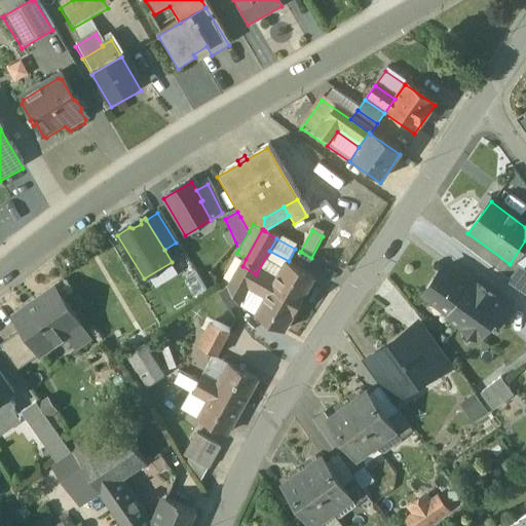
[(289,261),(269,251),(258,271),(275,280),(285,265),(286,265),(289,261)]
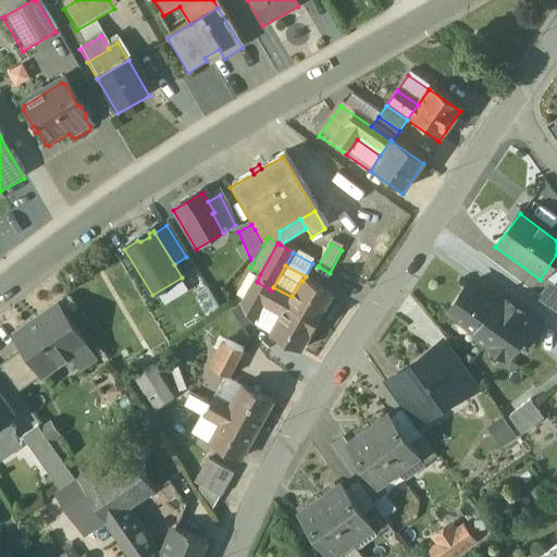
[(302,281),(301,281),(292,297),(285,309),(316,326),(332,298),(302,281)]
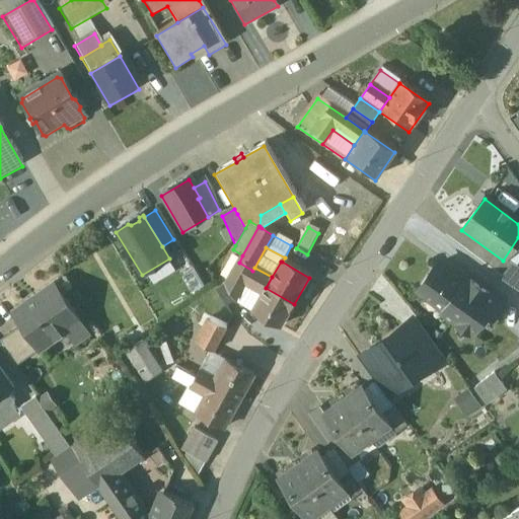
[(252,271),(239,263),(225,287),(224,288),(234,304),(242,289),(248,278),(252,271)]
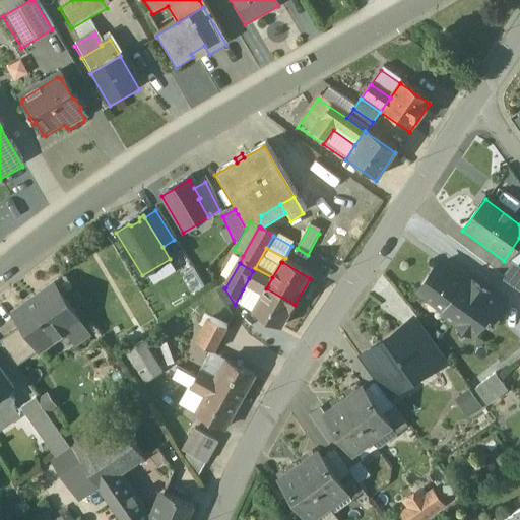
[(272,277),(255,268),(253,271),(249,278),(266,288),(272,277)]
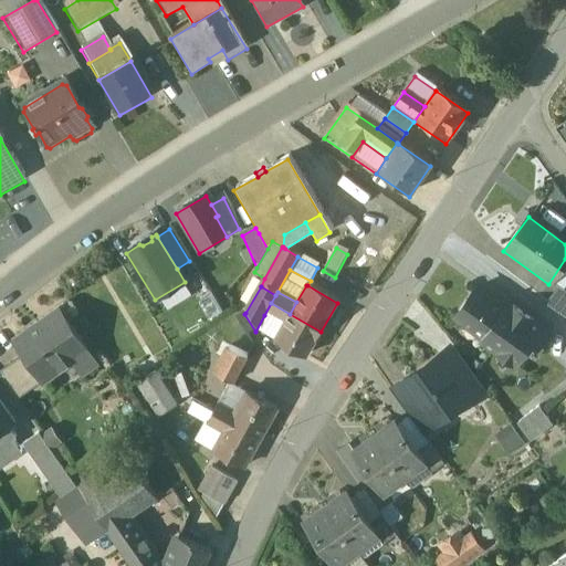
[(565,295),(562,292),(547,311),(565,324),(565,295)]
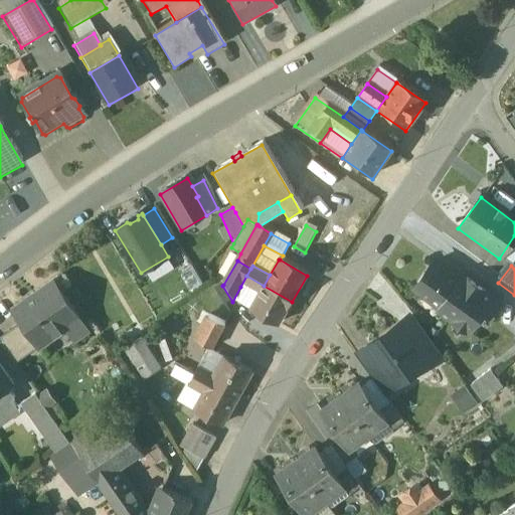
[(499,308),(448,271),(444,275),(433,267),(414,292),(440,310),(437,313),(467,334),(480,315),(489,322),(499,308)]
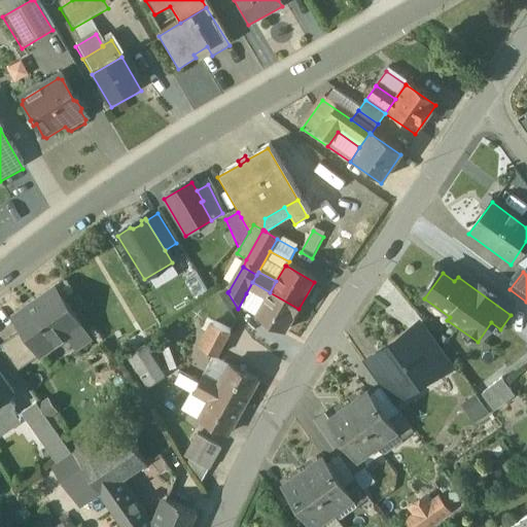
[(270,292),(252,282),(246,293),(264,304),(270,292)]
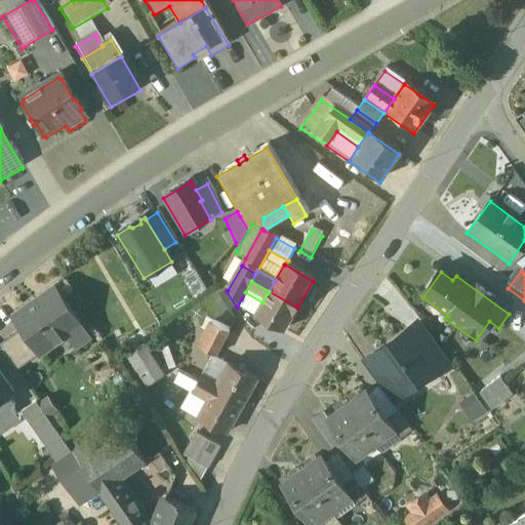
[(52,289),(12,317),(22,330),(38,355),(79,327),(52,289)]
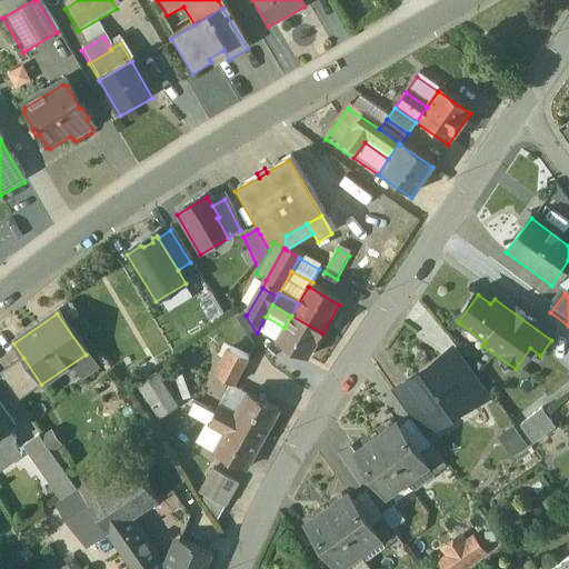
[(257,333),(246,316),(247,315),(246,315),(236,320),(247,339),(257,333)]
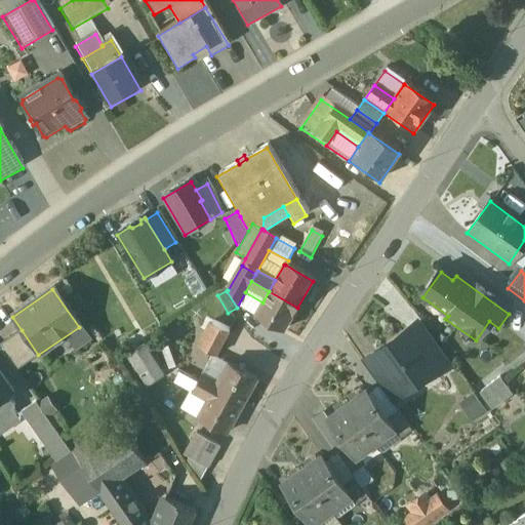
[(297,308),(269,291),(263,303),(254,318),(253,319),(282,334),(297,308)]
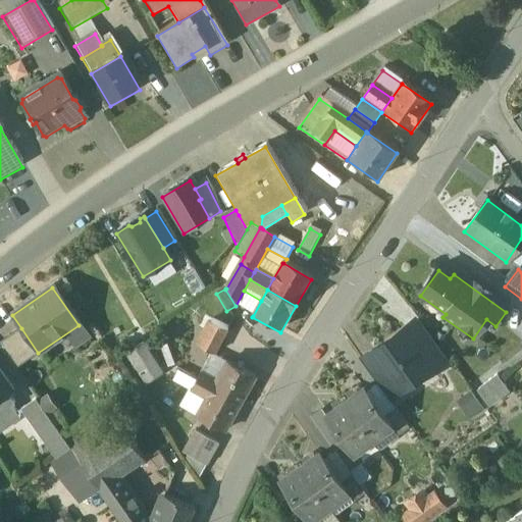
[(261,301),(244,291),(236,306),(253,316),(261,301)]
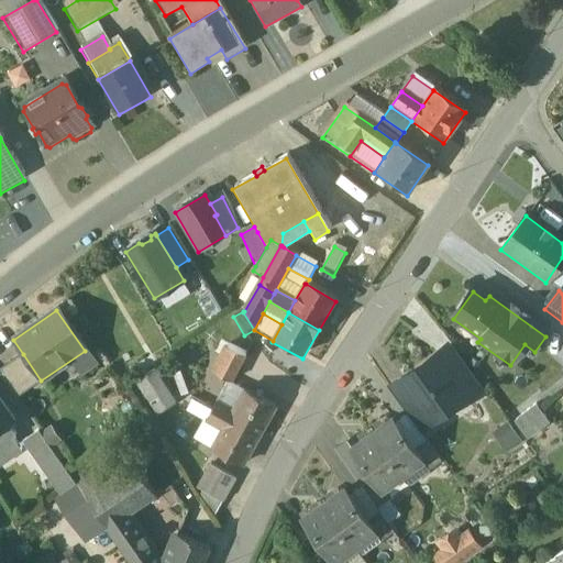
[(227,349),(213,374),(230,384),(244,359),(227,349)]
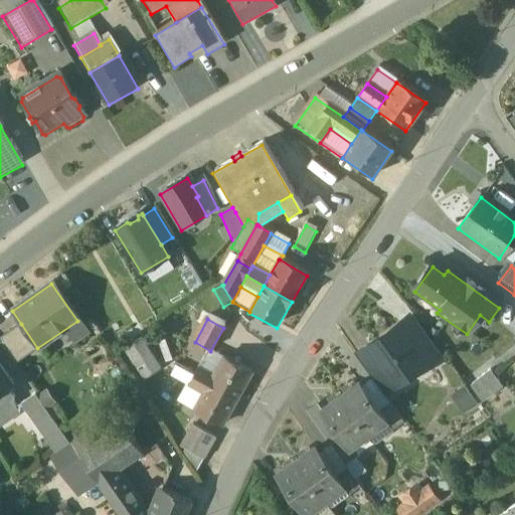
[(437,358),(408,320),(398,327),(425,365),(437,358)]
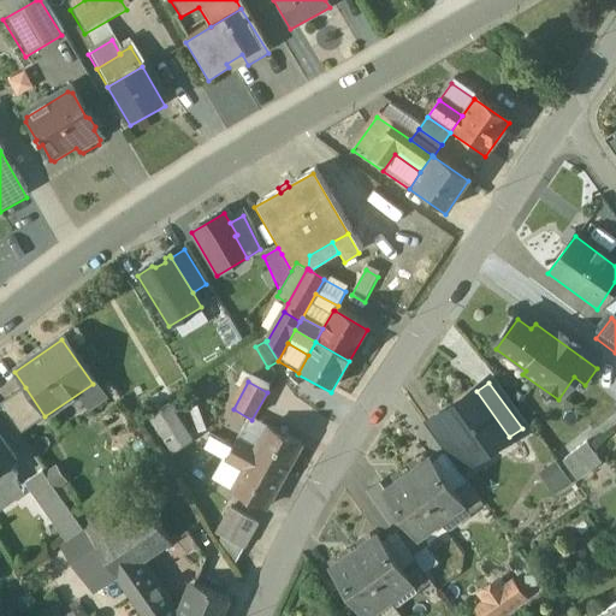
[(25,388),(0,404),(0,413),(16,437),(45,416),(25,388)]
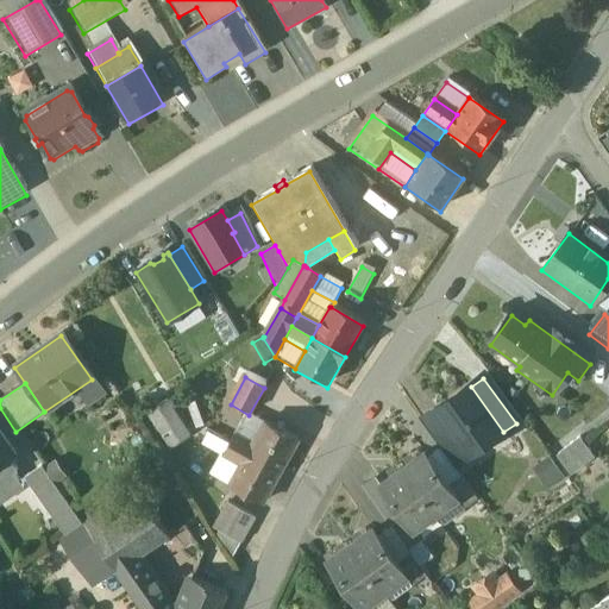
[(503,432),(471,387),(420,424),(452,469),(503,432)]
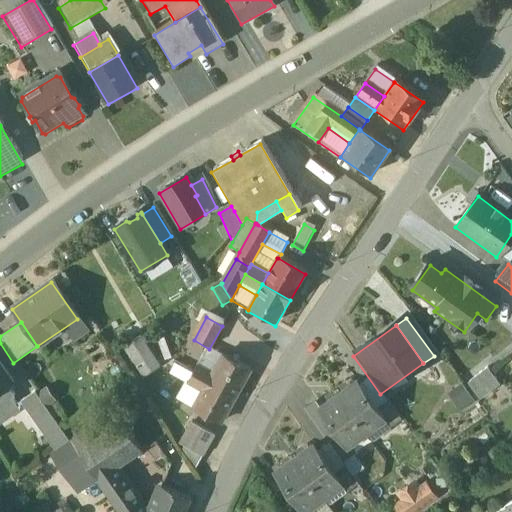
[(159,365),(141,337),(126,346),(144,375),(159,365)]
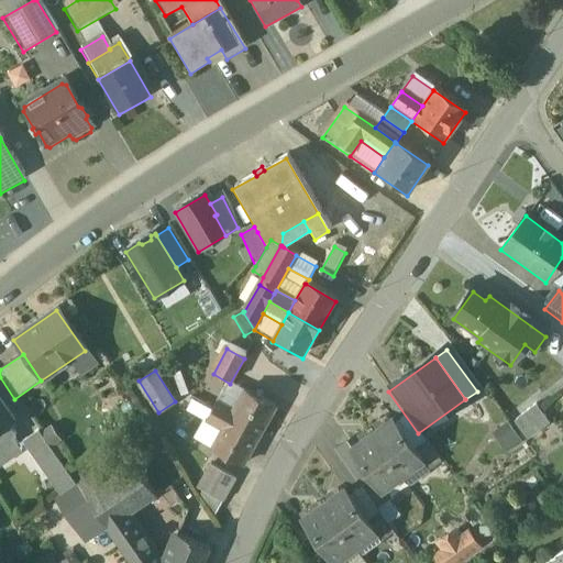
[(275,409),(243,392),(233,409),(227,421),(258,439),(275,409)]
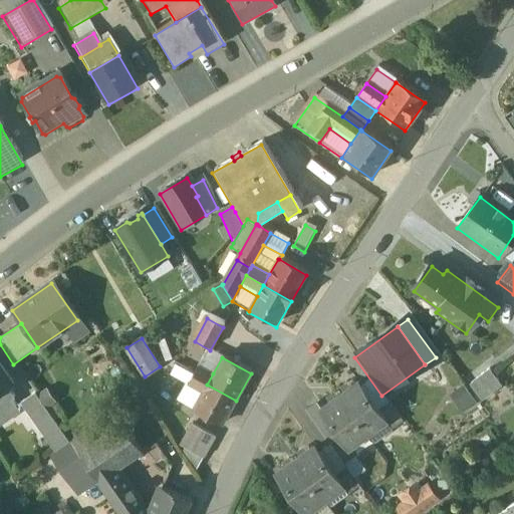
[(213,373),(198,365),(192,376),(207,384),(213,373)]
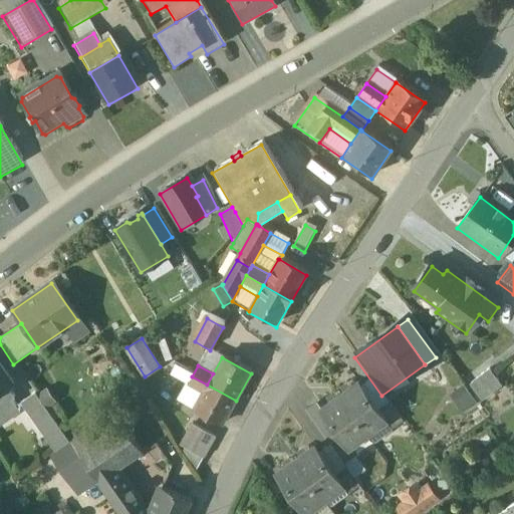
[(12,386),(0,368),(0,409),(11,402),(13,400),(6,390),(12,386)]
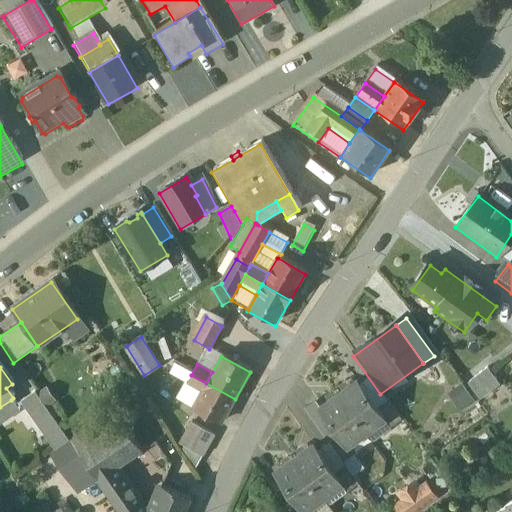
[(206,383),(191,375),(186,385),(190,388),(201,393),(206,383)]
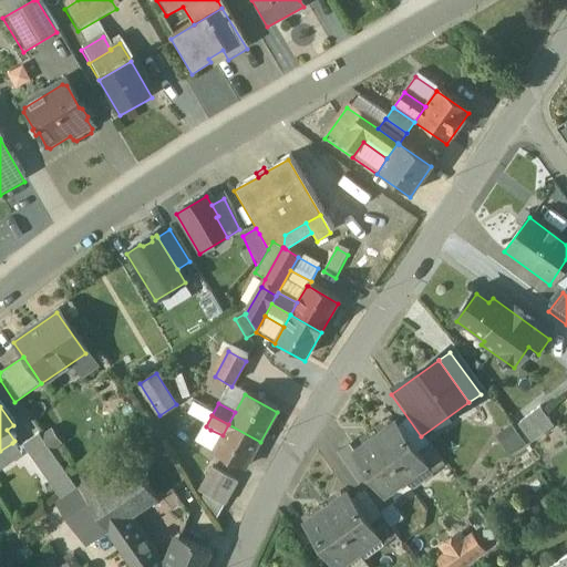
[(542,416),(529,426),(537,436),(549,426),(542,416)]
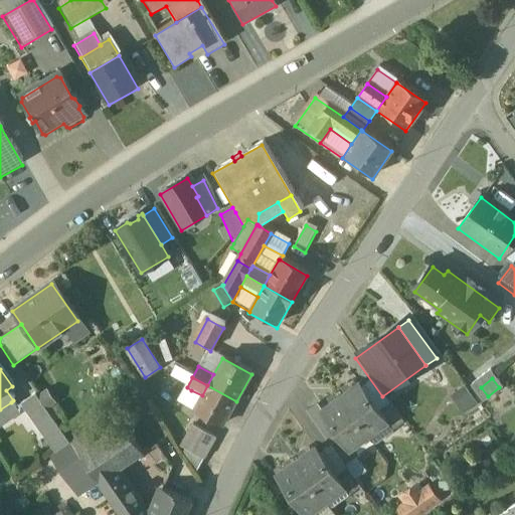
[(236,401),(207,385),(202,395),(194,409),(193,411),(219,426),(236,401)]
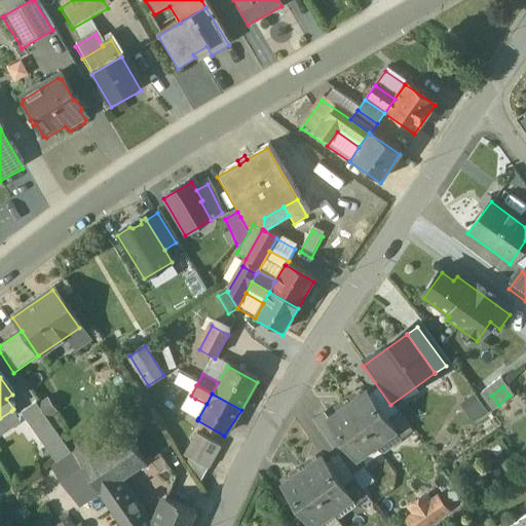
[(383,423),(364,396),(346,408),(375,447),(391,435),(383,423)]
